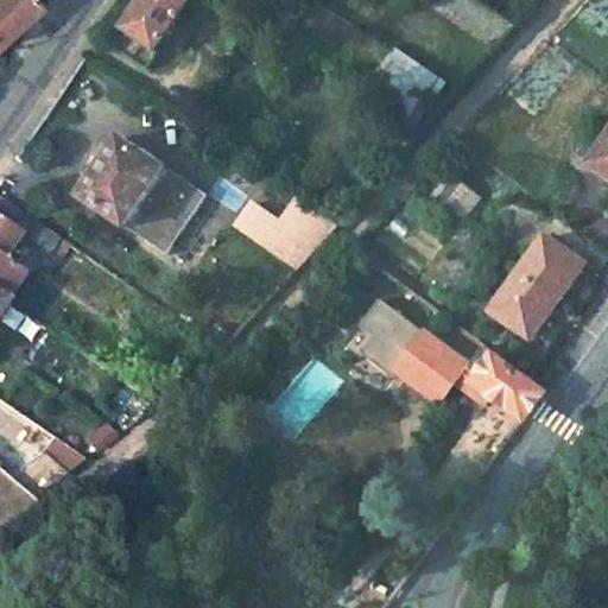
[(19,0),(0,0),(0,39),(31,13),(19,0)]
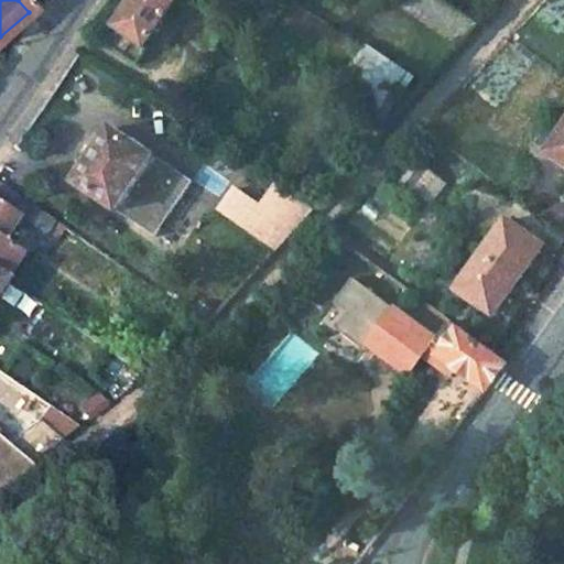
[(134,0),(118,26),(151,50),(183,0),(134,0)]
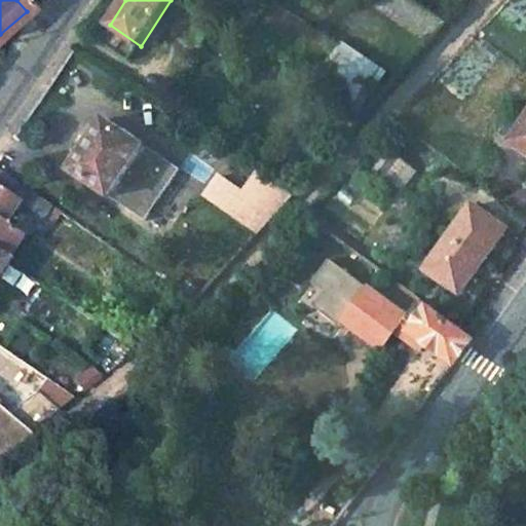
[(345,48),(274,0),(267,0),(247,30),(321,80),(345,48)]
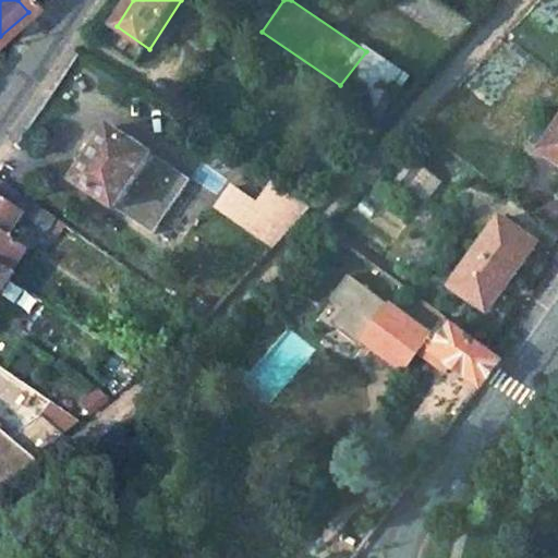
[(475,22),(443,0),(414,0),(465,33),(475,22)]
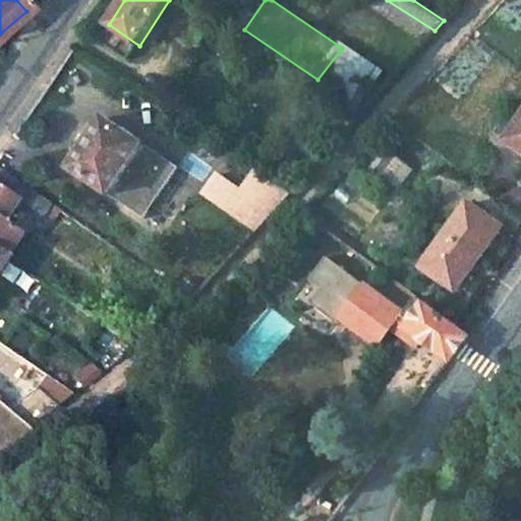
[(218,20),(196,6),(191,13),(213,27),(218,20)]
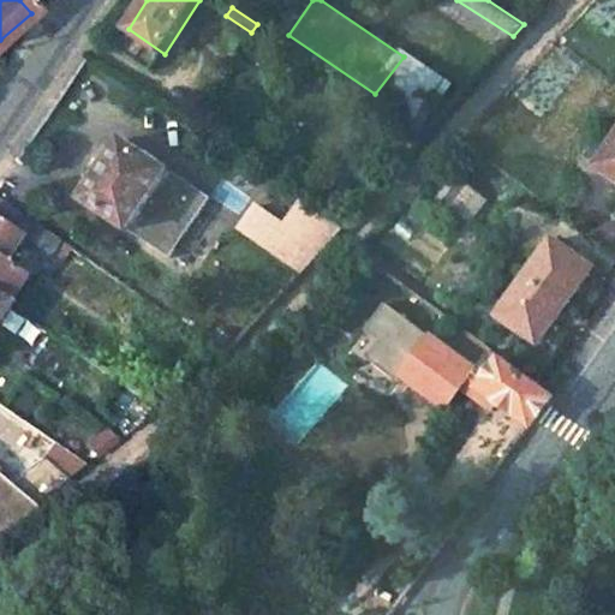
[(446,87),(408,61),(381,97),(419,124),(446,87)]
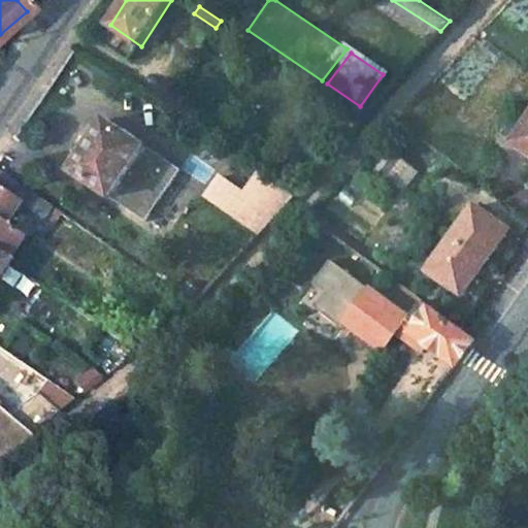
[(363,118),(347,106),(326,127),(341,140),(363,118)]
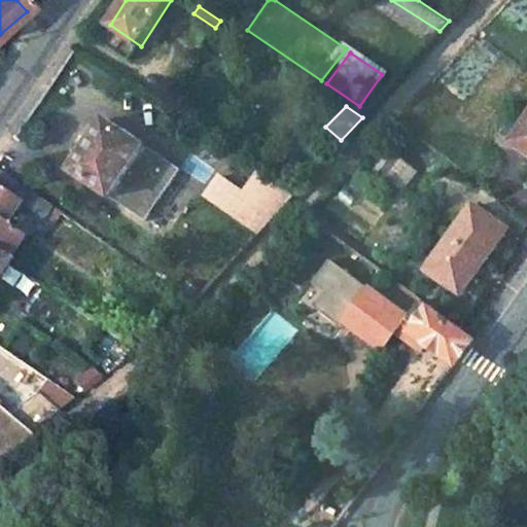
[(146,142),(107,116),(72,169),(112,196),(147,219),(182,167),(146,142)]
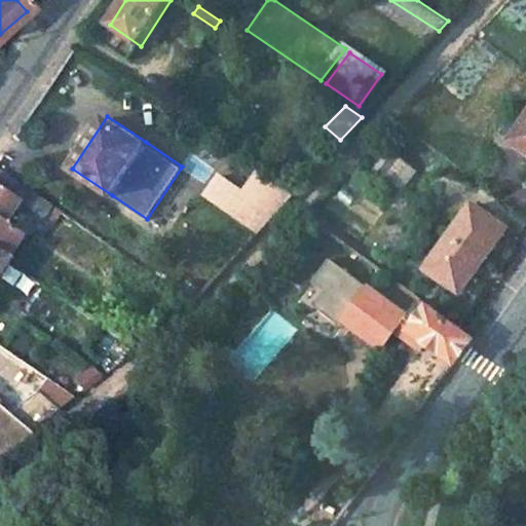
[(525,118),(509,144),(525,156),(525,118)]
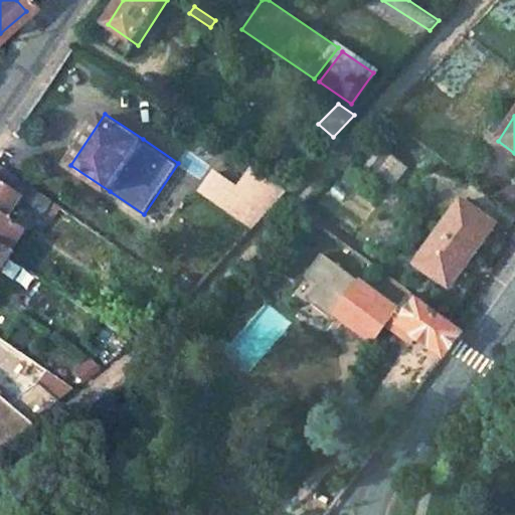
[(392,186),(408,168),(390,152),(374,170),(392,186)]
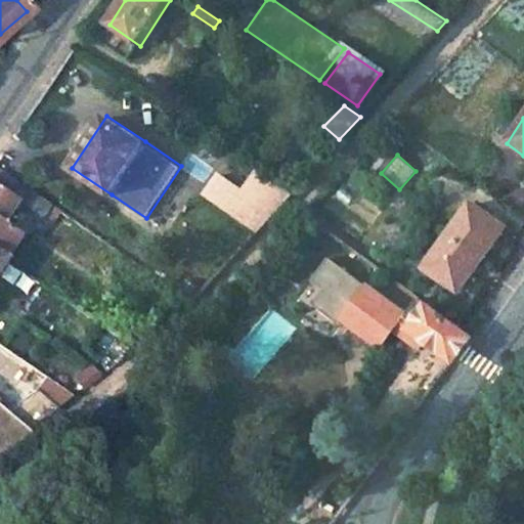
[(192,157),(184,171),(202,181),(210,168),(192,157)]
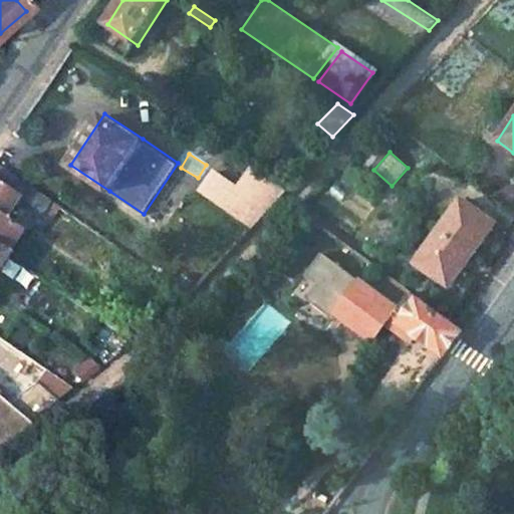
[(25,182),(0,165),(0,186),(12,194),(16,197),(17,194),(25,182)]
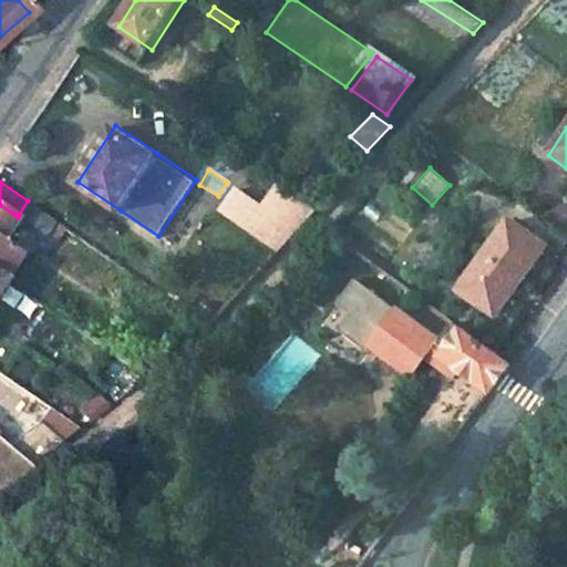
[(220,210),(277,249),(313,208),(278,184),(261,208),(235,188),(220,210)]
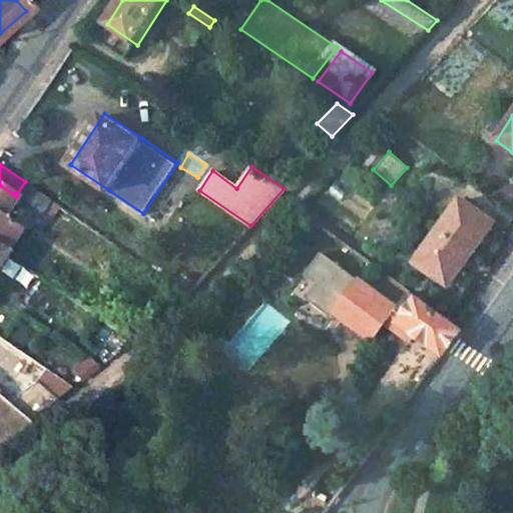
[(47,196),(25,181),(17,193),(39,208),(47,196)]
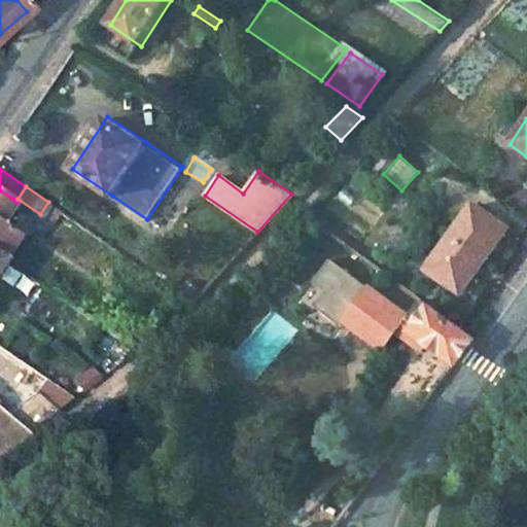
[(0,190),(0,217),(12,199),(0,190)]
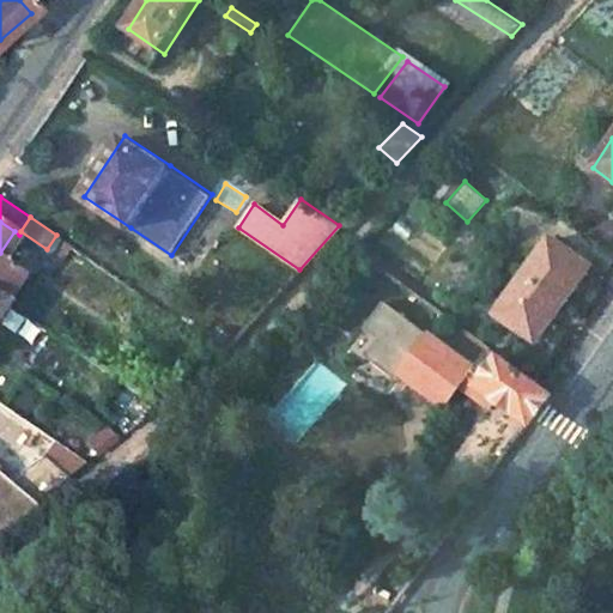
[(71,243),(56,235),(47,249),(61,258),(71,243)]
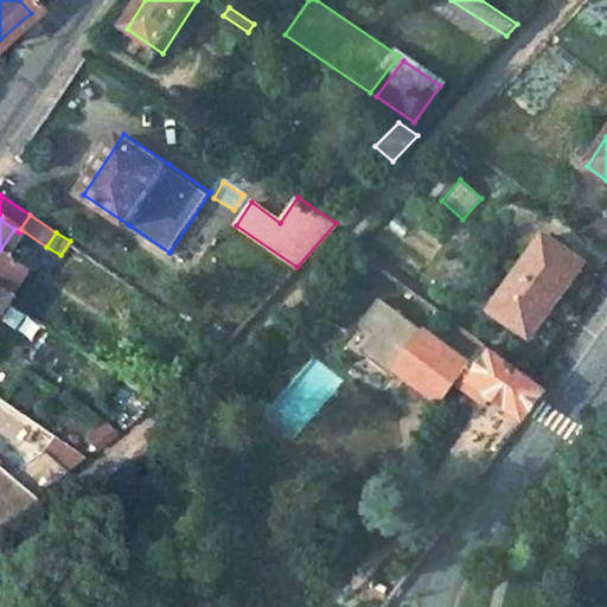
[(585,266),(547,238),(494,312),(532,340),(585,266)]
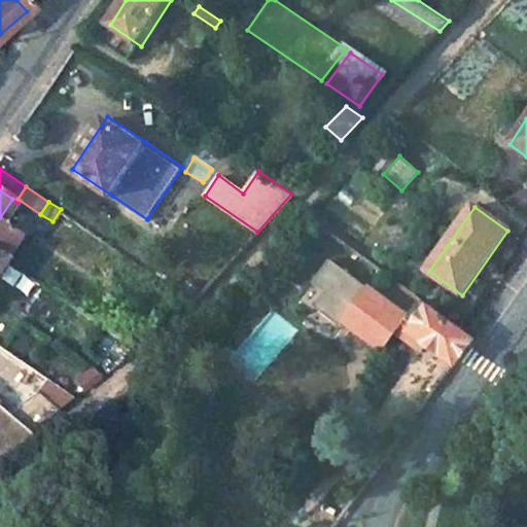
[(0,255),(15,233),(0,221),(0,255)]
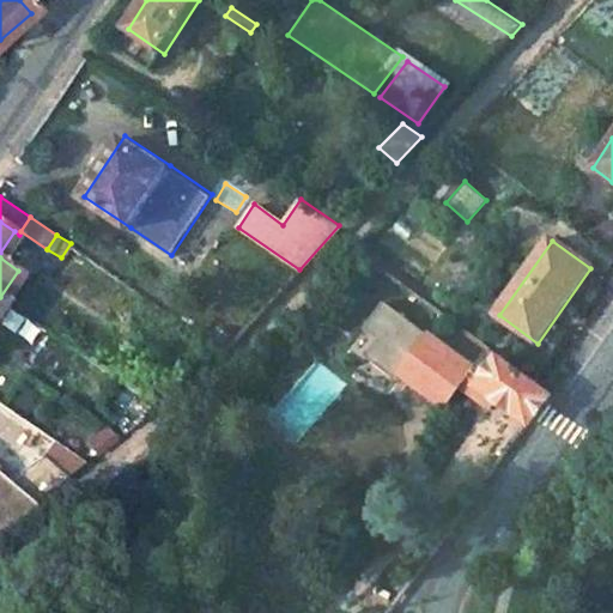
[(486,347),(454,325),(441,343),(474,366),(479,359),(486,347)]
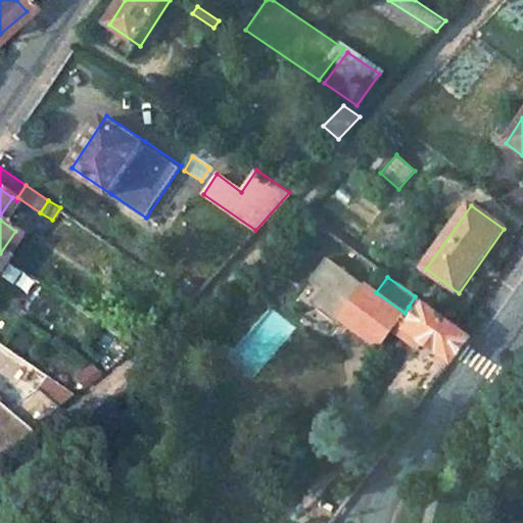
[(402,315),(367,288),(343,322),(379,346),(390,330),(416,347),(421,339),(453,361),(471,336),(415,296),(409,306),(405,313),(402,315)]
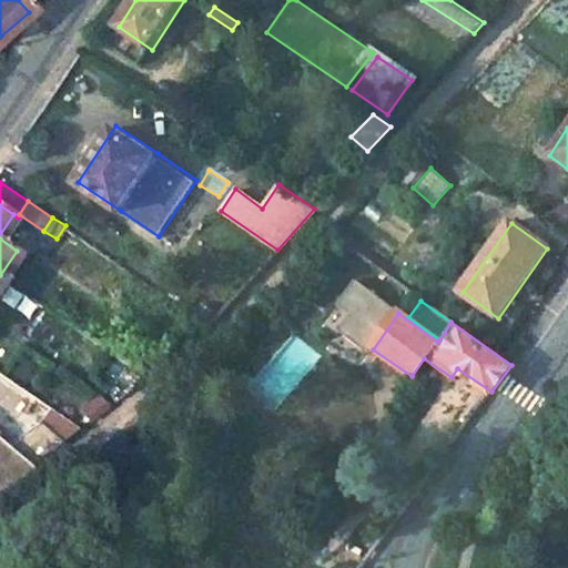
[(104,407),(93,395),(81,405),(92,417),(104,407)]
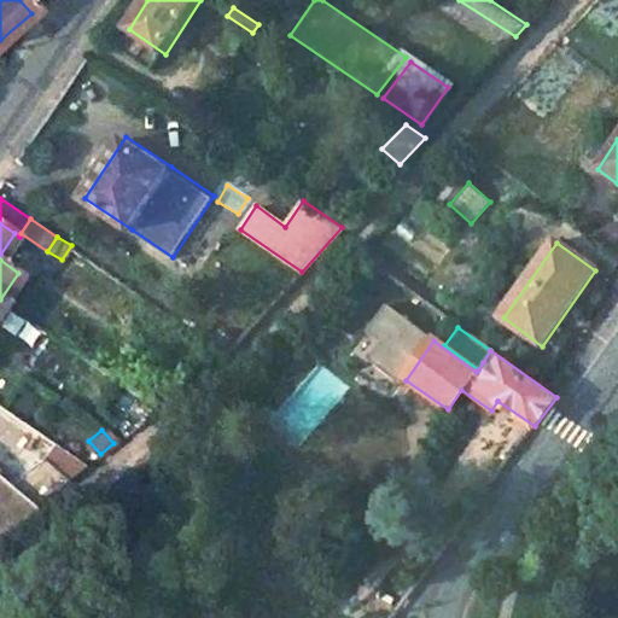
[(35,458),(16,481),(40,501),(60,479),(35,458)]
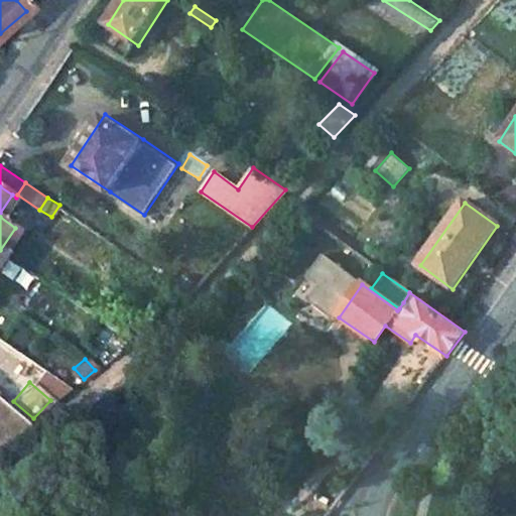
[(0,444),(25,425),(0,403),(0,444)]
